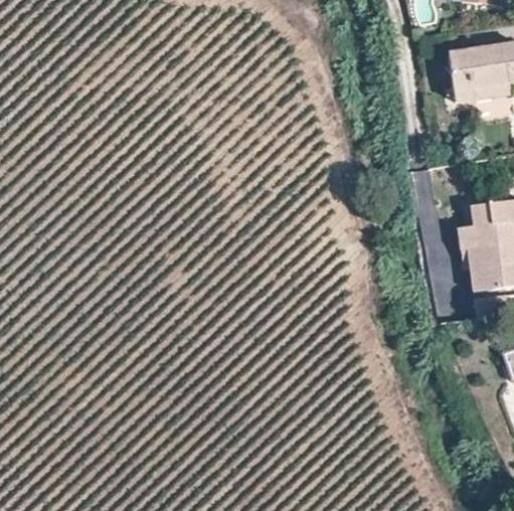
[(513,41),(450,51),(455,92),(509,83),(513,82),(513,41)]
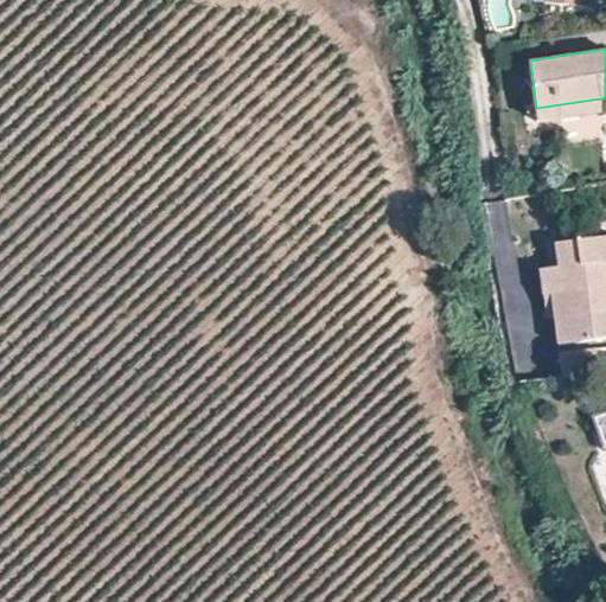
[(600,98),(536,108),(538,120),(601,110),(600,98)]
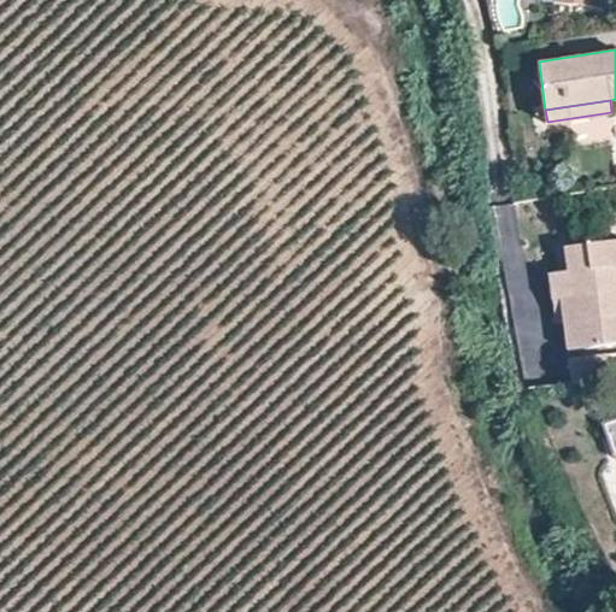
[(615,236),(561,243),(565,269),(569,299),(559,300),(567,349),(615,341),(615,287),(611,289),(609,265),(615,263),(615,236)]
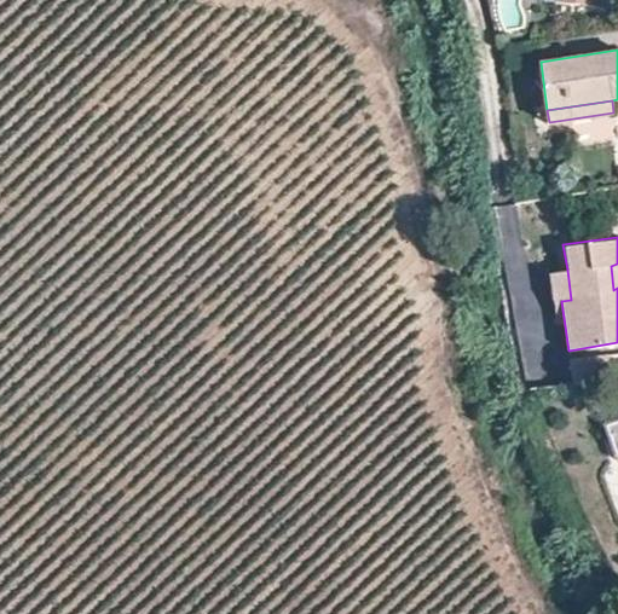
[(561,301),(571,300),(567,270),(547,273),(552,301),(561,301)]
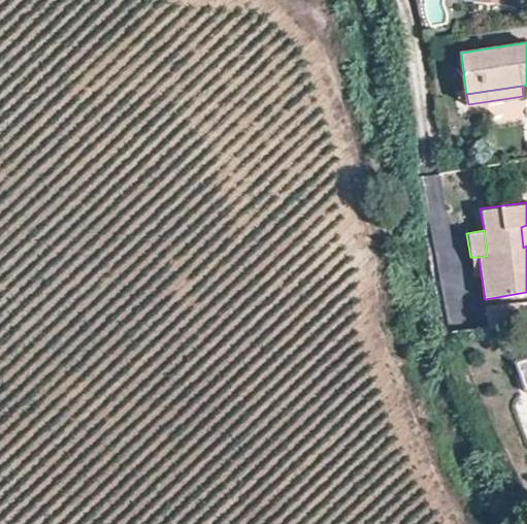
[(526,390),(526,357),(516,361),(526,390)]
